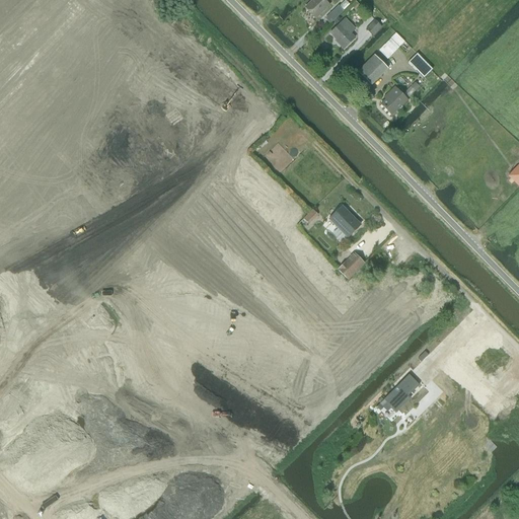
[(329,5),(323,0),(313,0),(305,8),(315,18),(329,5)]
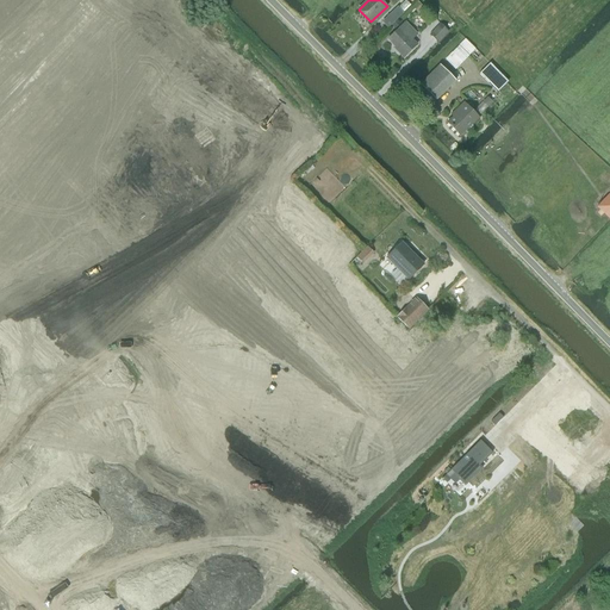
[(383,22),(388,27),(404,14),(398,7),(383,22)]
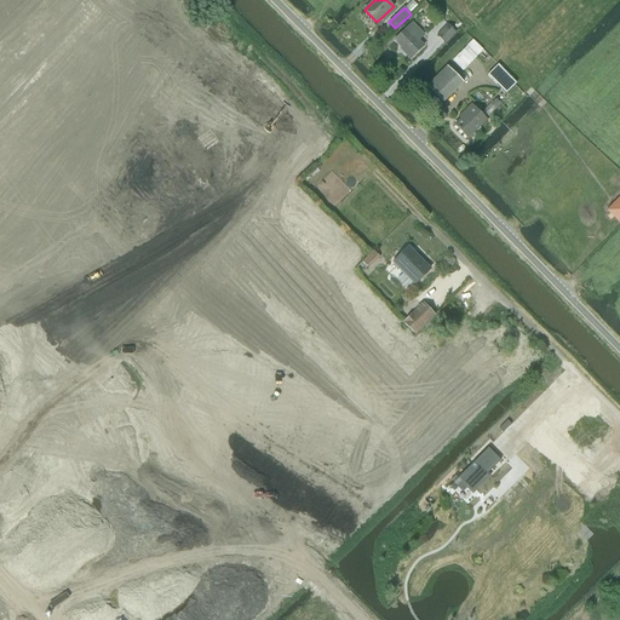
[(403,21),(397,27),(401,30),(407,24),(403,21)]
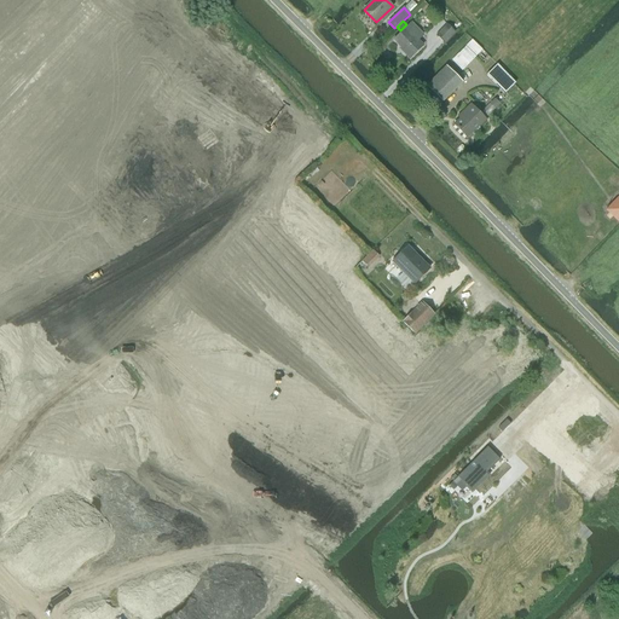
[(423,46),(418,40),(423,35),(411,23),(393,40),(403,51),(401,52),(409,59),(423,46)]
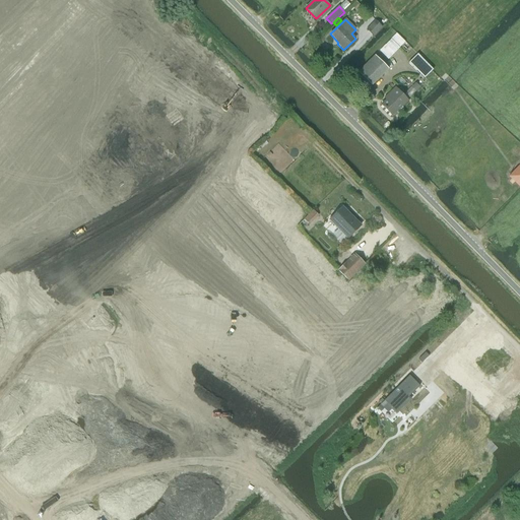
[(375,20),(367,29),(374,37),(382,27),(375,20)]
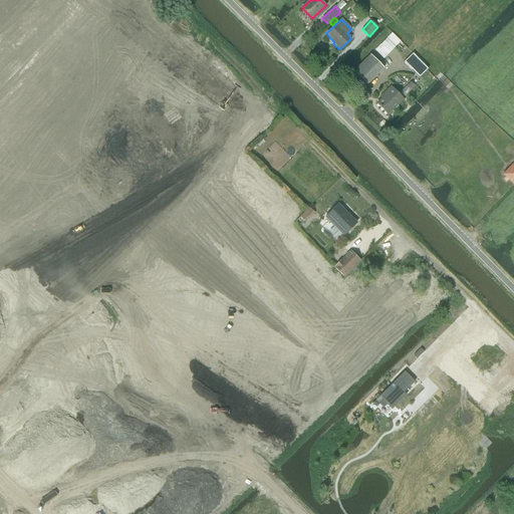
[(395,47),(401,41),(392,33),(386,39),(387,39),(380,44),(374,50),(383,59),(389,53),(390,53),(395,47)]
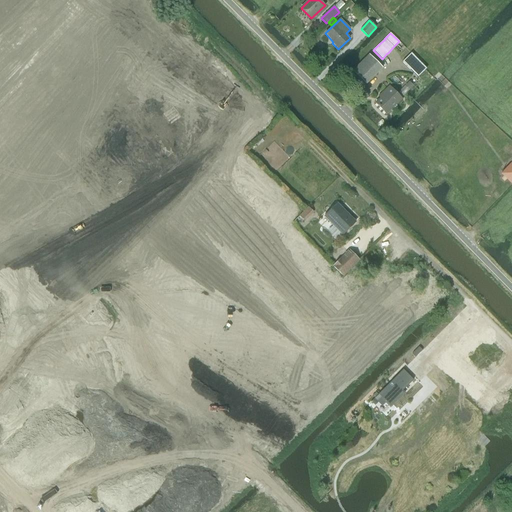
[(418,77),(425,70),(426,69),(411,53),(402,62),(418,77)]
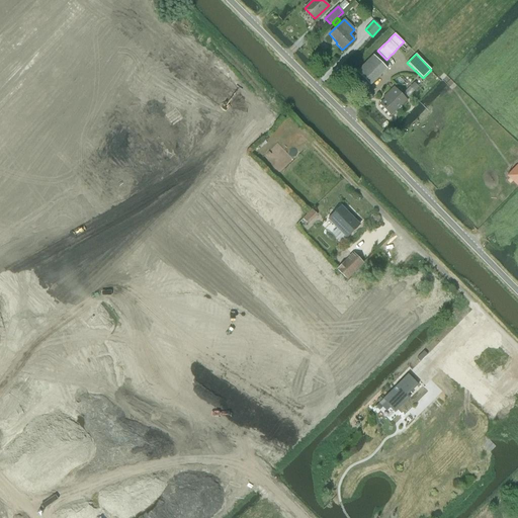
[(357,73),(370,85),(386,69),(373,56),(357,73)]
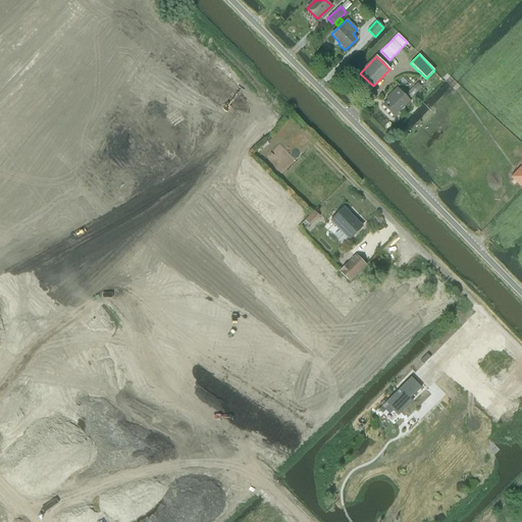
[(417,84),(413,88),(417,92),(421,88),(417,84)]
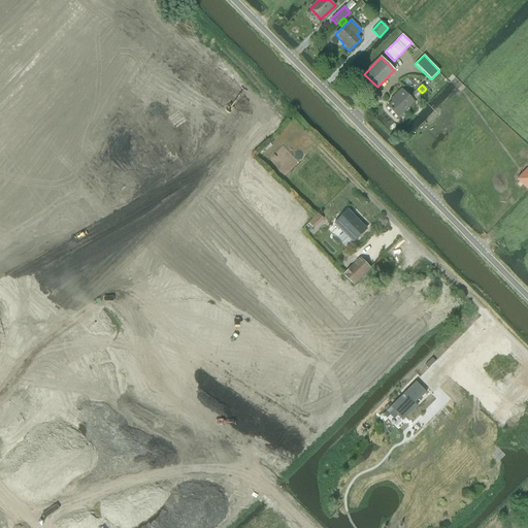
[(398,118),(415,102),(401,89),(393,97),(394,99),(387,106),(398,118)]
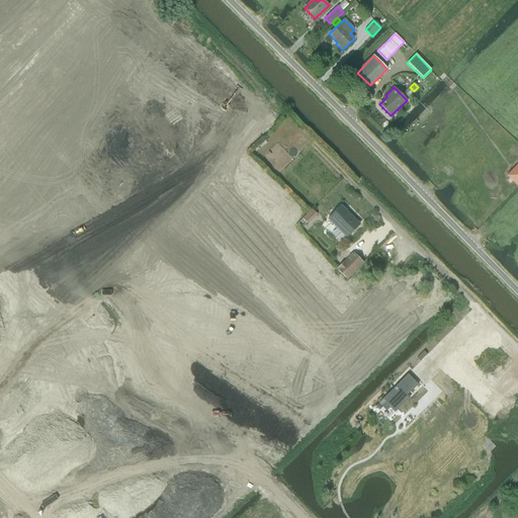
[(517,164),(507,176),(517,186),(517,164)]
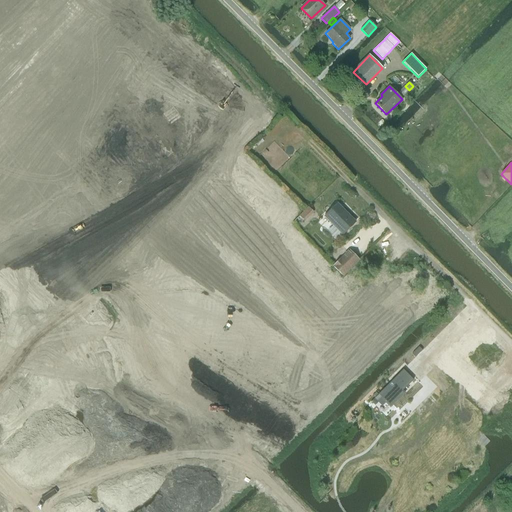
[(342,235),(355,222),(337,204),(324,217),(342,235)]
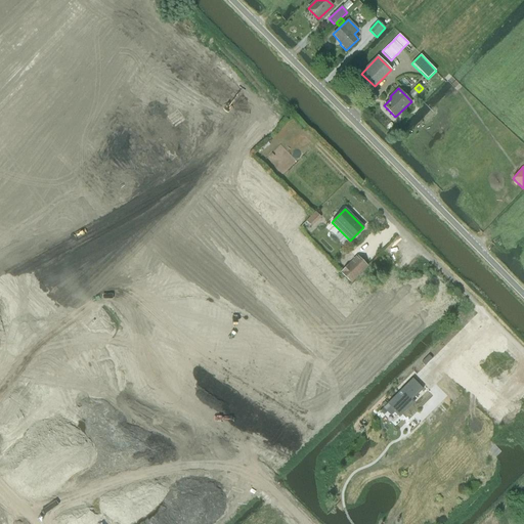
[(374,252),(363,261),(367,265),(378,256),(374,252)]
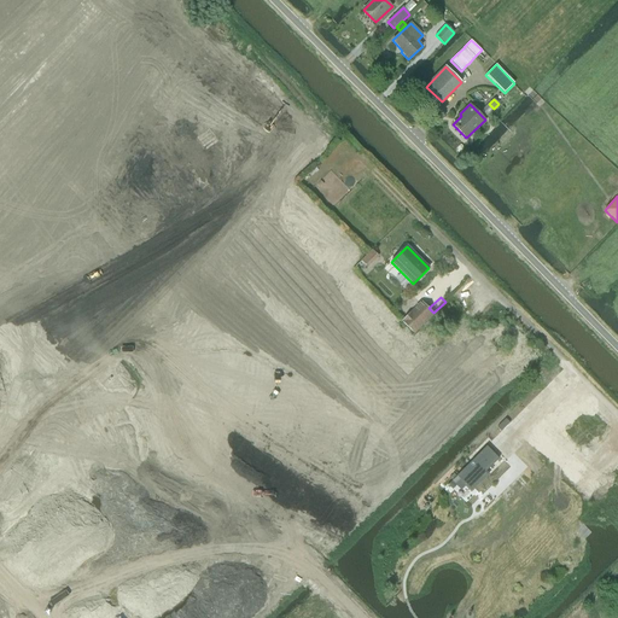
[(401,321),(414,334),(415,333),(433,314),(421,302),(402,321),(401,321)]
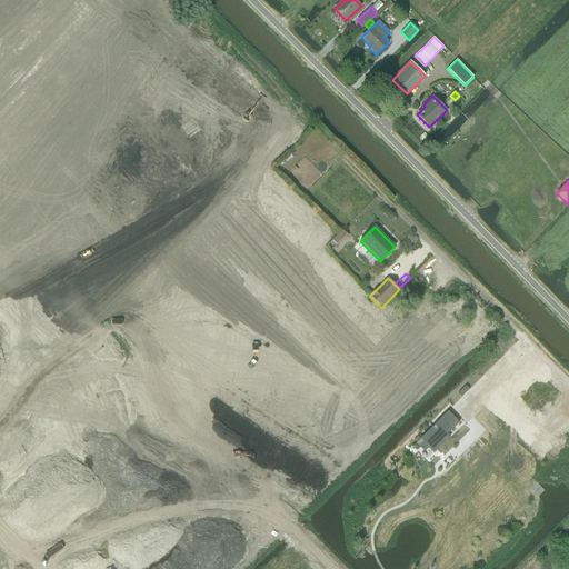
[(469,388),(466,385),(458,391),(461,396),(469,388)]
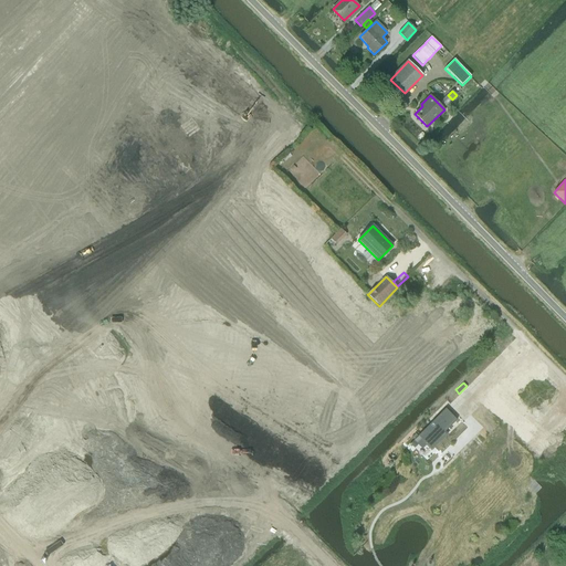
[(457,418),(446,407),(418,433),(431,448),(447,432),(444,430),(457,418)]
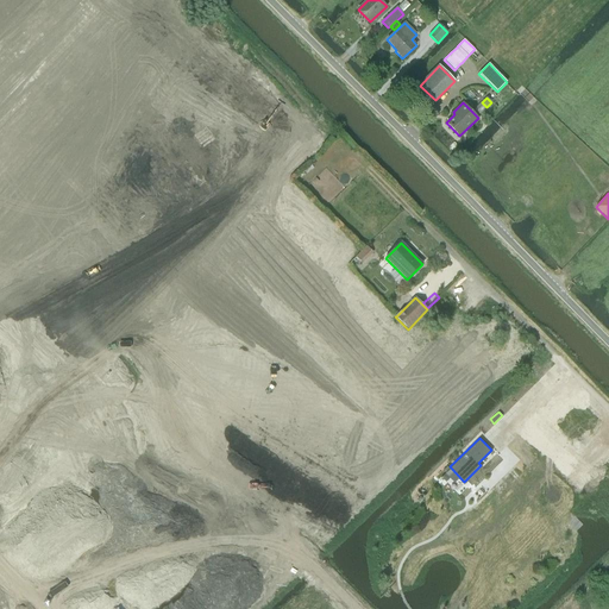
[(594,462),(598,468),(608,457),(604,452),(594,462)]
